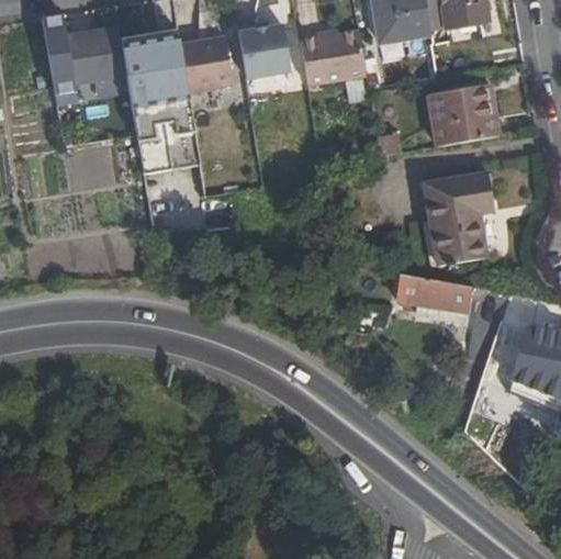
[(371,0),(379,44),(432,34),(430,31),(427,10),(425,0),(371,0)]
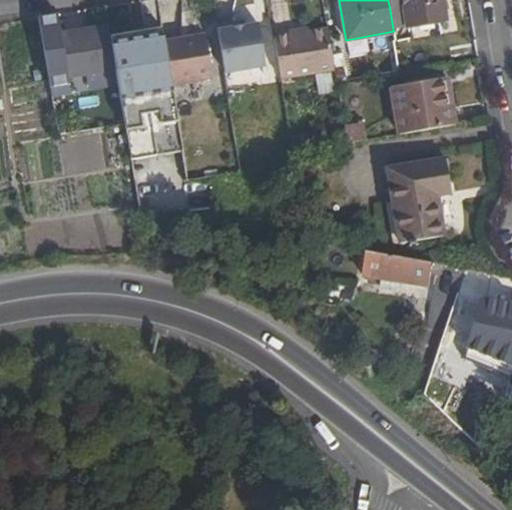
[(404,7),(407,26),(447,19),(443,0),(388,0),(390,9),(404,7)]
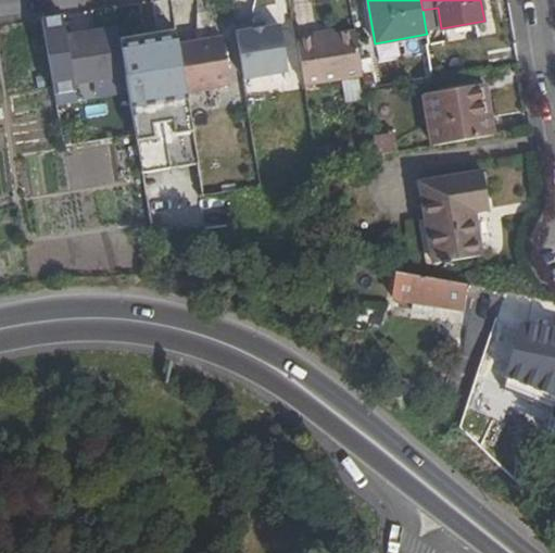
[(423,10),(426,30),(441,28),(438,8),(423,10)]
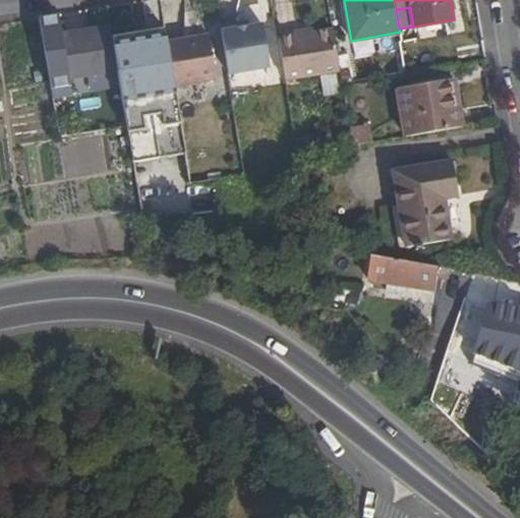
[(115,51),(114,43),(110,20),(64,29),(72,75),(118,67),(115,51)]
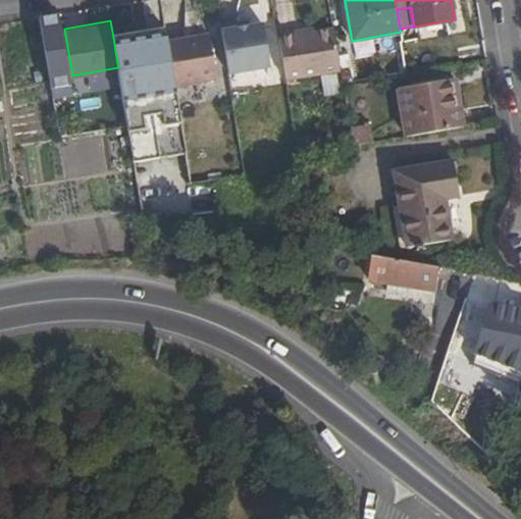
[(236,20),(219,23),(227,71),(268,65),(261,22),(237,27),(236,20)]
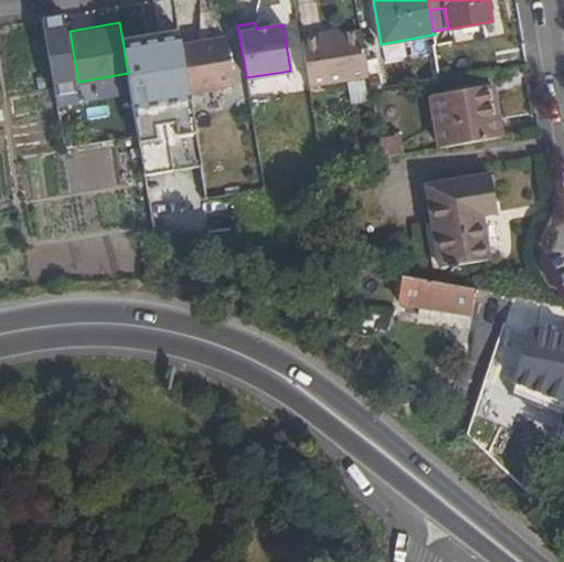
[(300,40),(307,78),(368,69),(361,30),(300,40)]
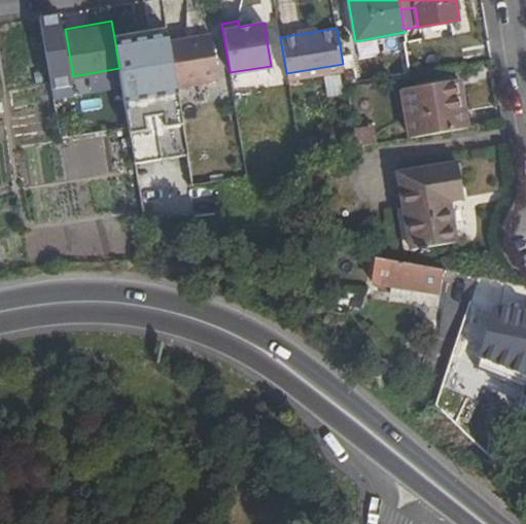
[(116,51),(171,41),(170,40),(169,33),(115,43),(116,51)]
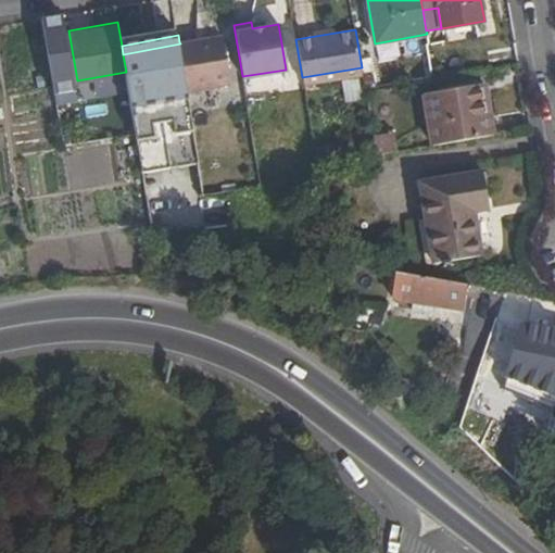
[(222,35),(179,42),(180,44),(188,89),(229,82),(222,35)]
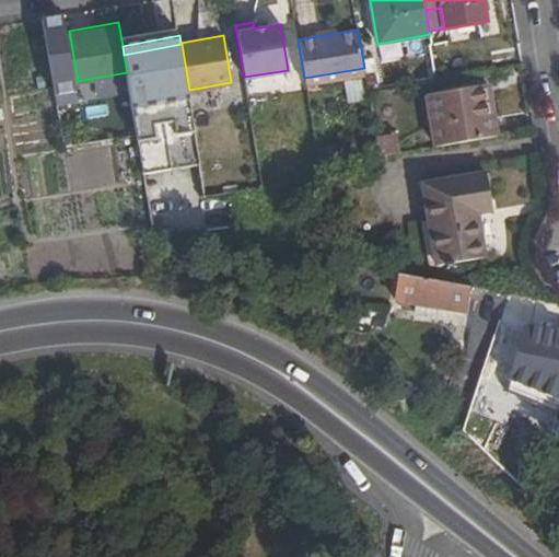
[(144,176),(202,164),(189,90),(182,44),(124,55),(127,72),(138,135),(144,176)]
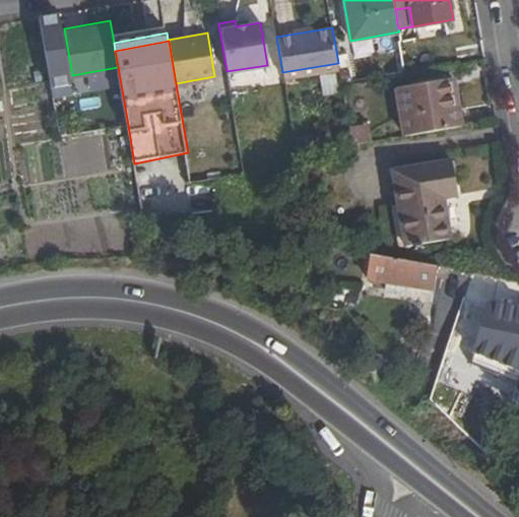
[(336,71),(320,73),(322,91),(339,89),(336,71)]
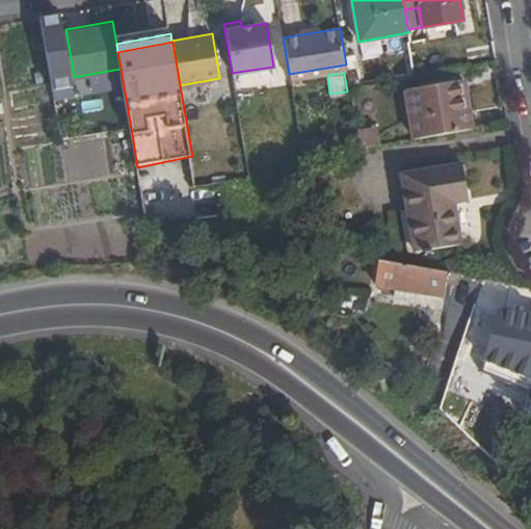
[(465,79),(457,81),(462,110),(470,109),(465,79)]
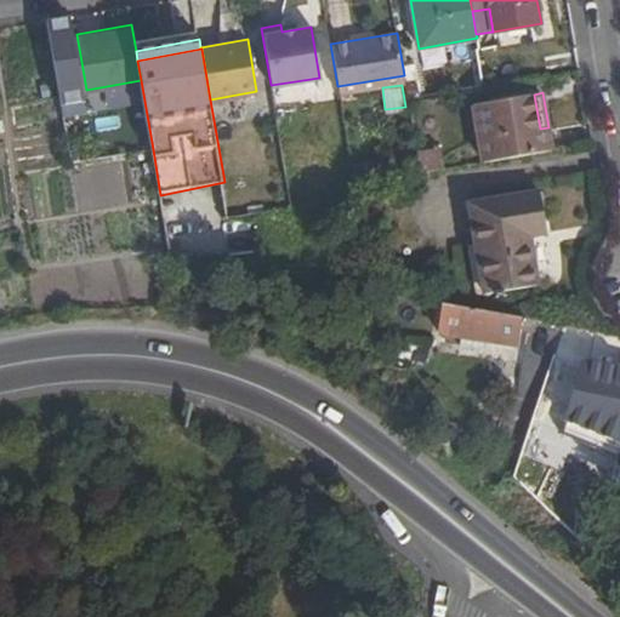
[(475,104),(484,160),(552,148),(549,127),(540,129),(534,95),(475,104)]
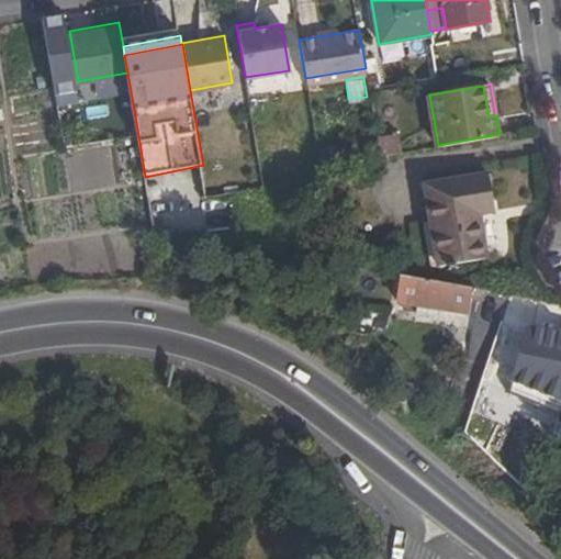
[(380,154),(402,151),(399,135),(378,137),(380,154)]
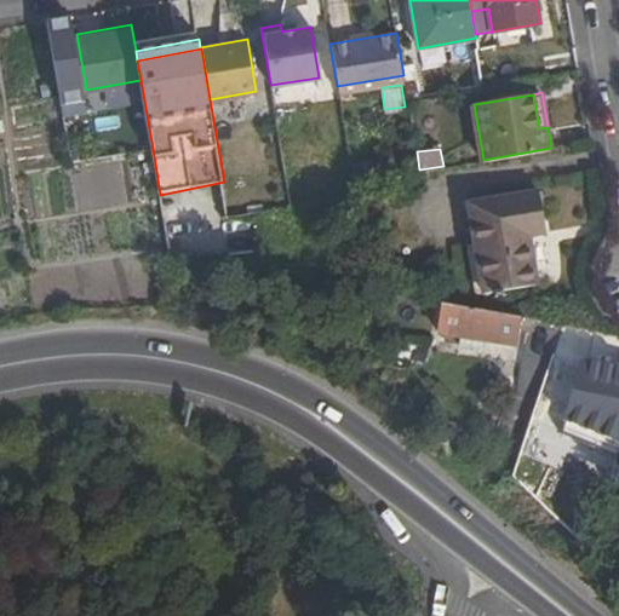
[(215,190),(187,200),(196,225),(224,216),(215,190)]
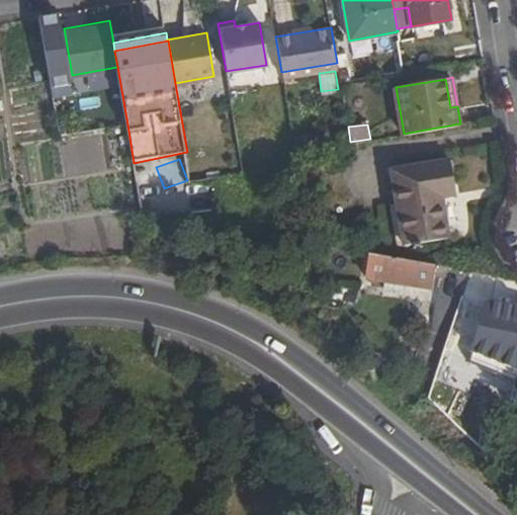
[(402,243),(448,235),(442,197),(456,194),(450,159),(391,169),(402,243)]
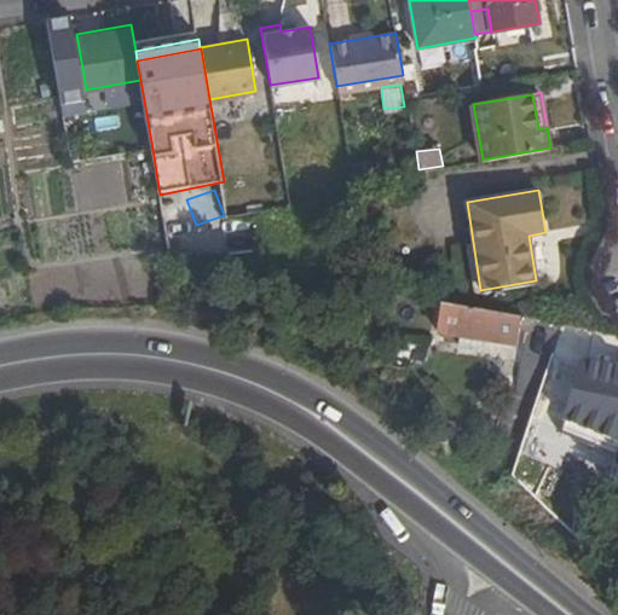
[(520,315),(444,301),(439,332),(465,337),(484,341),(514,346),(520,315)]
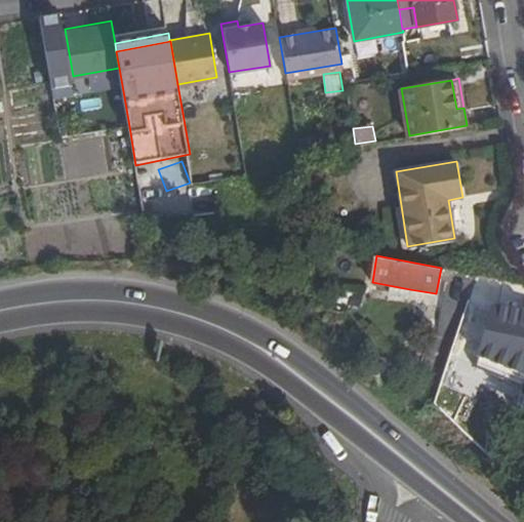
[(410,289),(394,286),(393,292),(409,295),(410,289)]
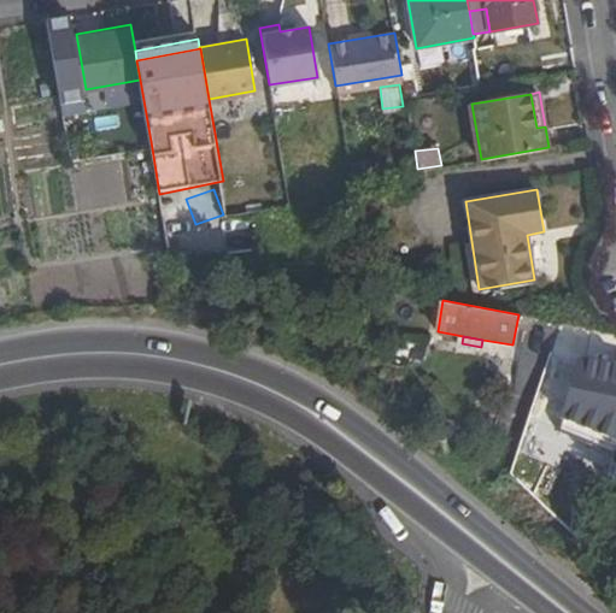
[(402,345),(399,353),(423,359),(426,349),(402,345)]
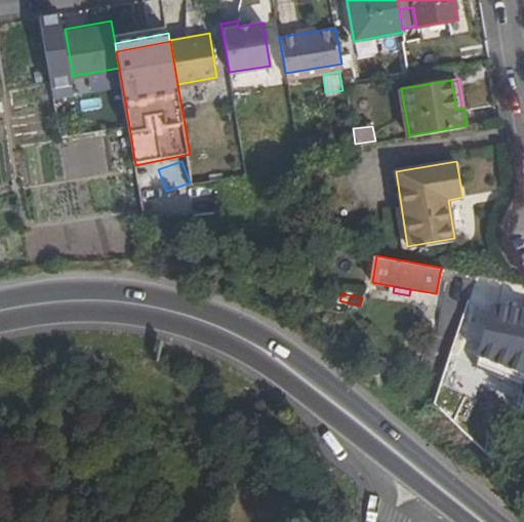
[(498,359),(523,367),(523,333),(509,328),(498,359)]
